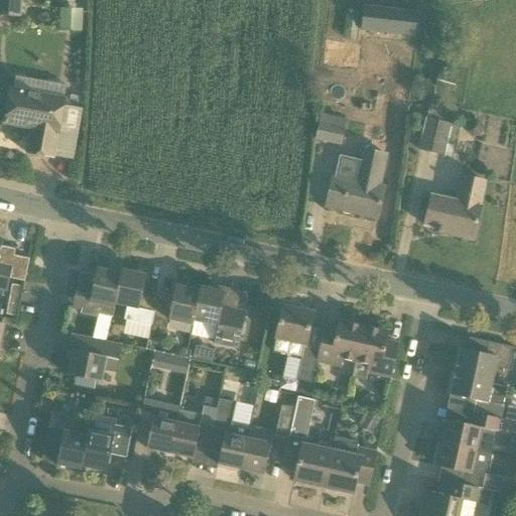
[(0,0),(0,15),(15,17),(16,6),(16,0),(0,0)]
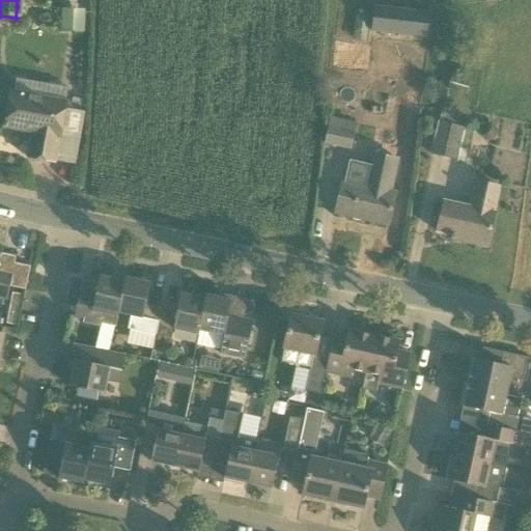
[(357,15),(353,39),(365,42),(369,17),(357,15)]
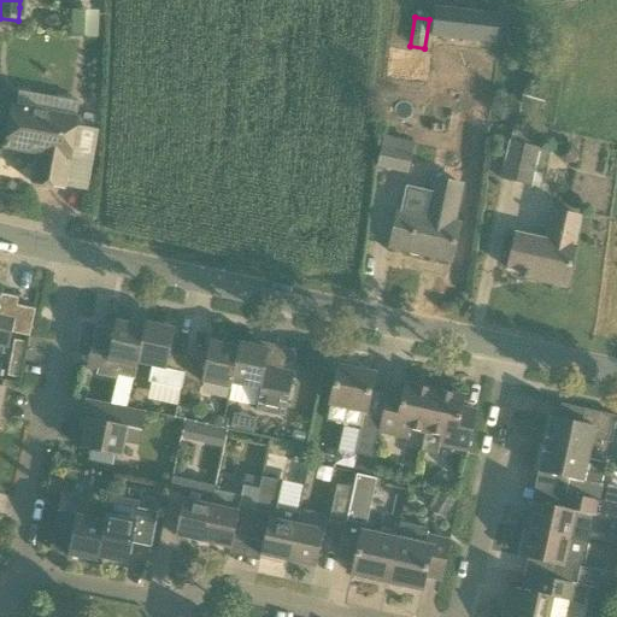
[(523,88),(518,104),(540,110),(545,94),(523,88)]
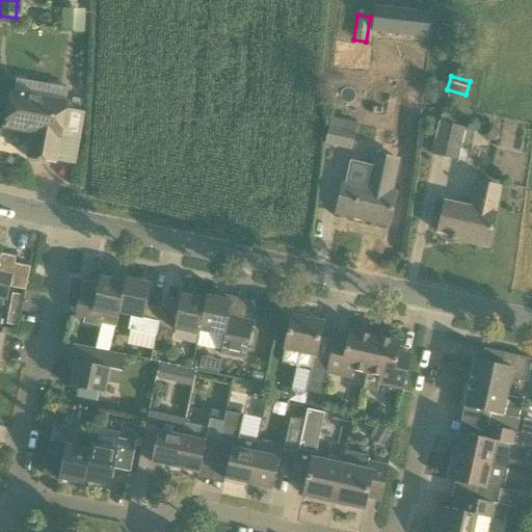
[(41,114),(64,118),(67,102),(10,92),(3,128),(31,133),(30,142),(35,143),(41,114)]
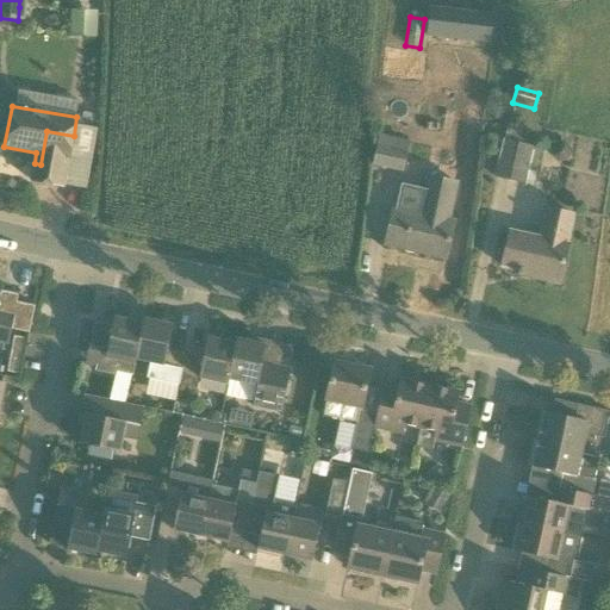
[(531,147),(535,134),(508,128),(495,178),(524,185),(528,169),(536,172),(542,149),(531,147)]
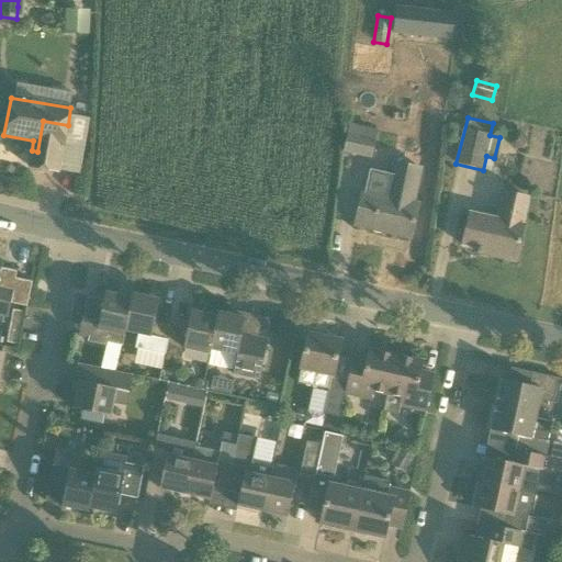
[(65,146),(68,125),(43,121),(37,152),(32,150),(29,167),(58,172),(63,145),(65,146)]
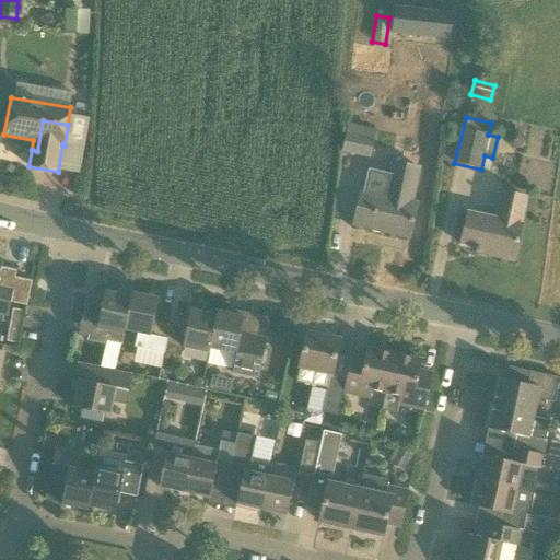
[(342,120),(336,149),(363,156),(371,128),(342,120)]
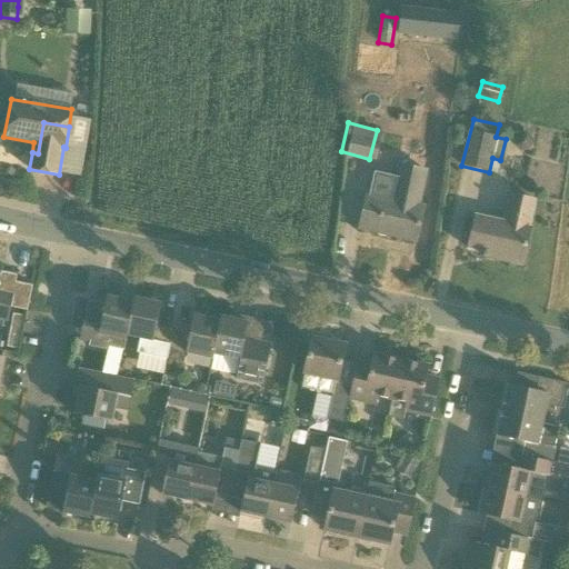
[(518,133),(513,140),(515,146),(520,150),(528,150),(533,143),(532,137),(527,132),(518,133)]
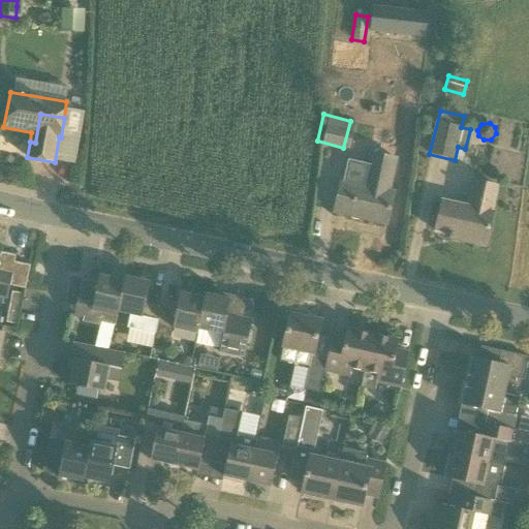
[(340,181),(334,213),(385,224),(393,191),(389,190),(395,160),(370,155),(367,165),(348,161),(343,182),(340,181)]
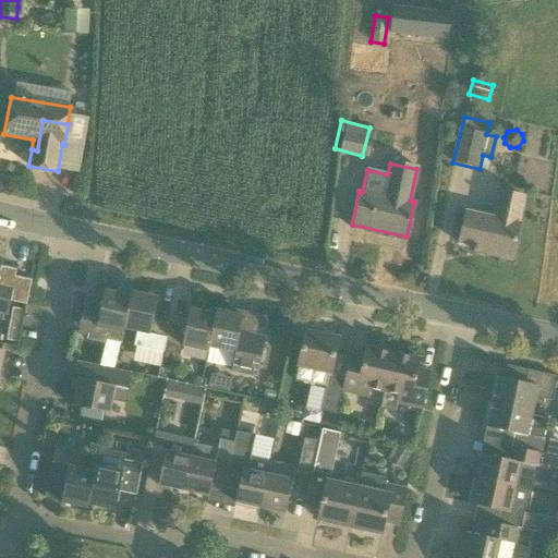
[(493,218),(466,213),(459,244),(474,247),(473,252),(476,253),(477,247),(487,250),(486,254),(511,261),(520,222),(518,222),(522,197),(498,192),(493,218)]
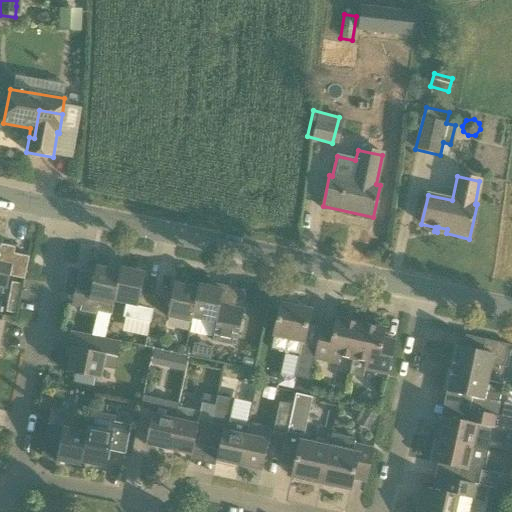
[(0,287),(7,289),(9,277),(25,280),(30,257),(14,254),(15,247),(0,244),(1,239),(0,238),(0,287)]
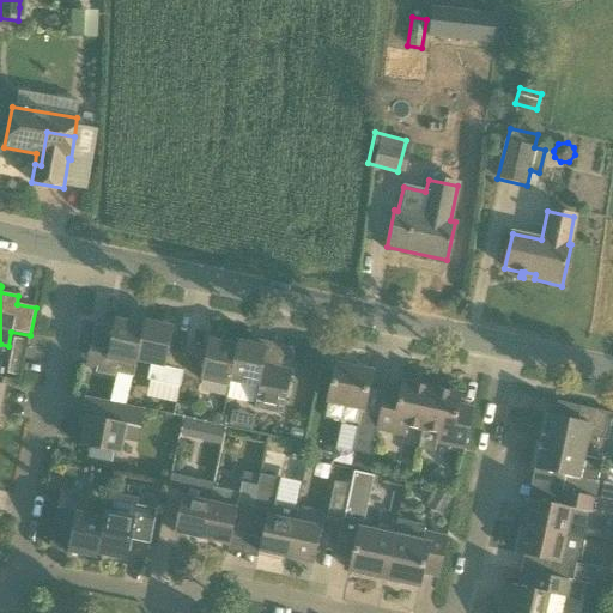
[(133,378),(137,362),(134,362),(143,326),(115,320),(113,327),(95,323),(92,337),(85,368),(96,369),(95,374),(116,378),(117,375),(133,378)]
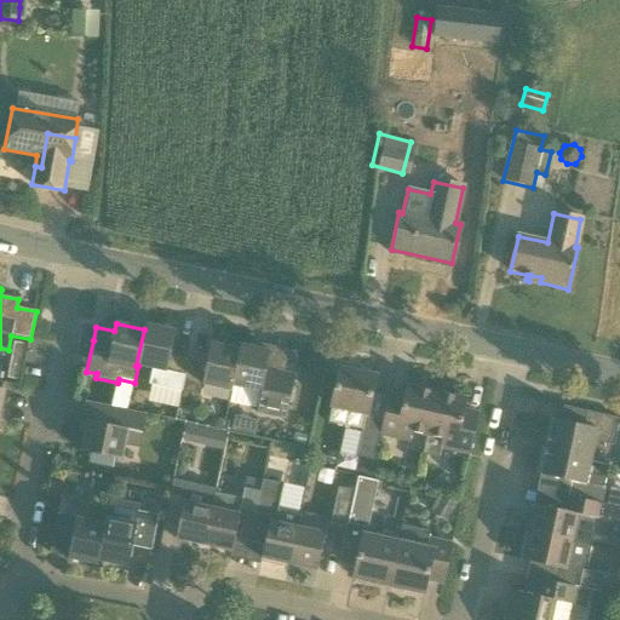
[(149,384),(182,390),(188,361),(170,357),(174,331),(145,325),(144,329),(136,366),(138,366),(153,369),(149,384)]
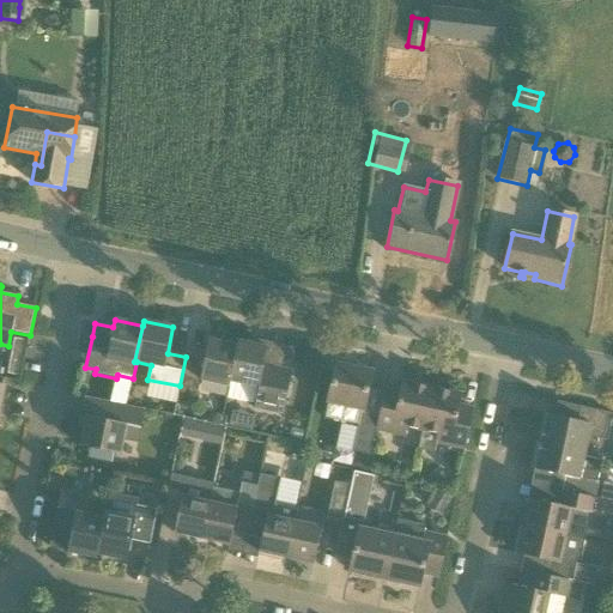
[(14,338),(7,375),(17,376),(24,340),(14,338)]
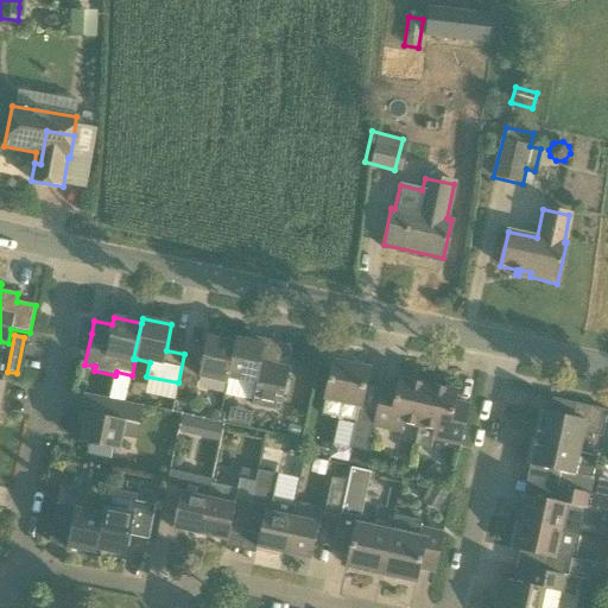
[(184,354),(178,382),(196,387),(197,378),(226,384),(227,379),(234,343),(207,336),(202,358),(184,354)]
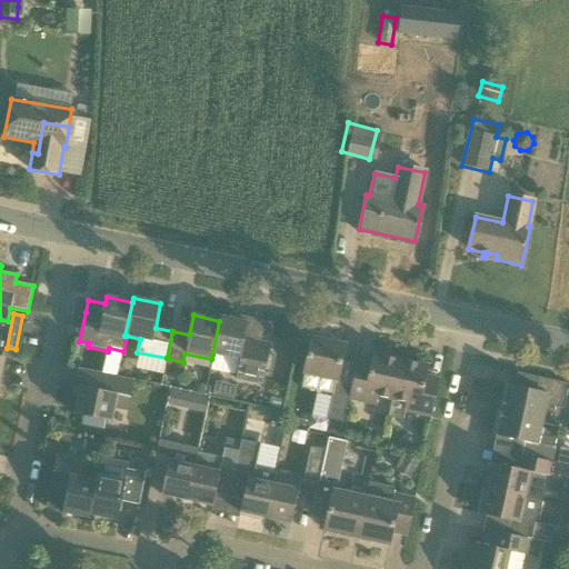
[(219,321),(212,355),(211,359),(209,369),(236,375),(235,379),(265,386),(271,352),(273,343),(245,337),(248,322),(220,317),(219,321)]
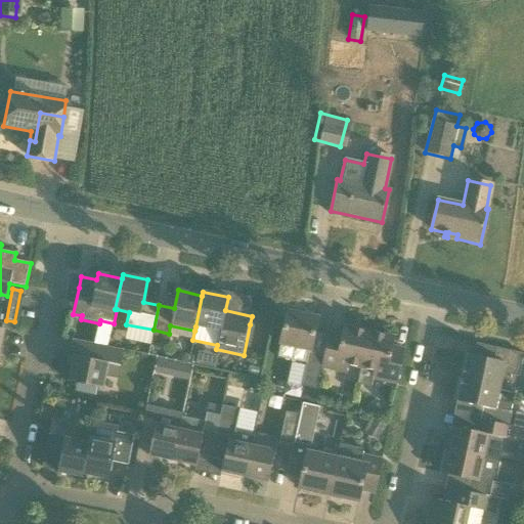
[(323,357),(309,354),(308,354),(309,350),(310,350),(317,318),(287,311),(279,344),(276,358),(306,364),(301,386),(316,389),(321,366),(323,357)]
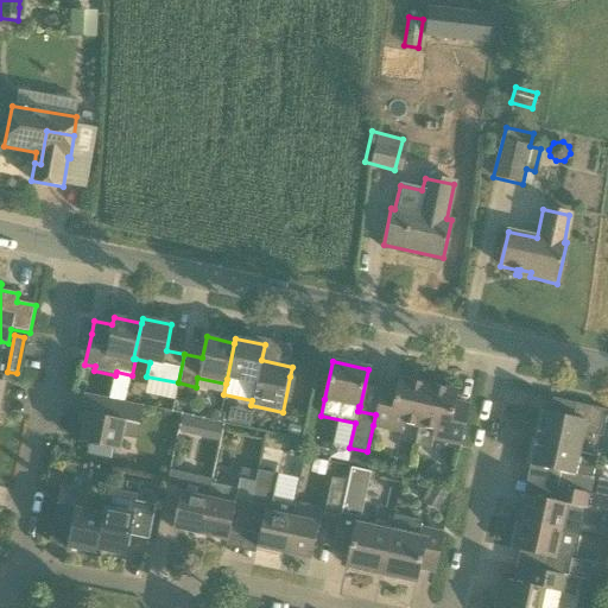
[(381,386),(375,415),(373,425),(403,432),(404,424),(418,426),(428,385),(399,379),(397,390),(381,386)]
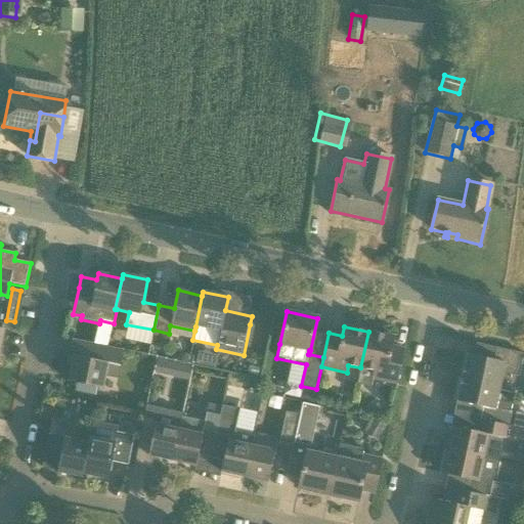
[(393,338),(368,332),(360,367),(357,384),(369,387),(372,378),(397,384),(404,350),(391,347),(393,338)]
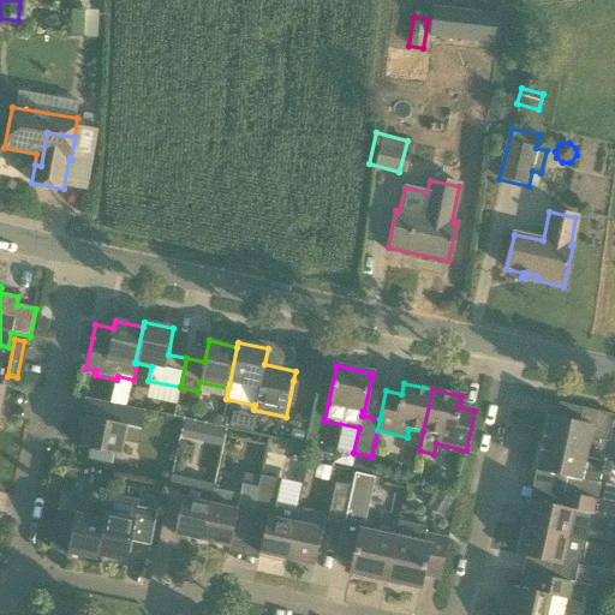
[(137,446),(141,428),(144,411),(84,399),(78,429),(83,430),(79,447),(91,449),(107,453),(121,455),(124,442),(137,446)]
